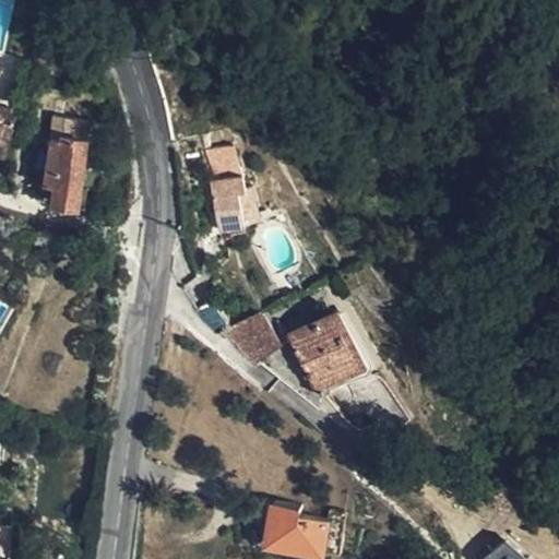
[(54,201),(79,204),(87,138),(90,119),(56,114),(47,183),(55,186),(54,201)]
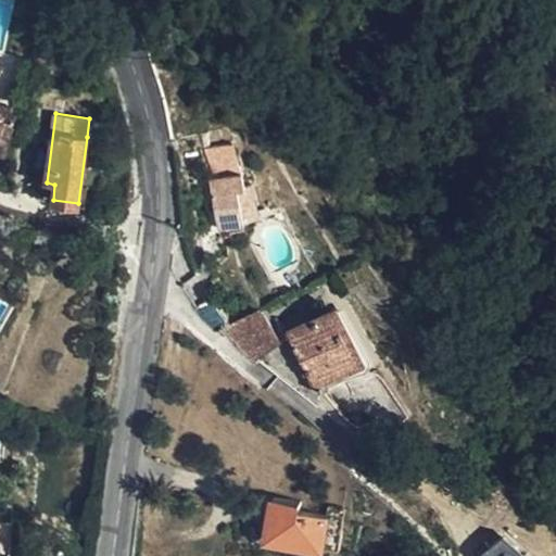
[(95,139),(87,137),(78,203),(85,204),(87,184),(99,185),(102,162),(91,161),(95,139)]
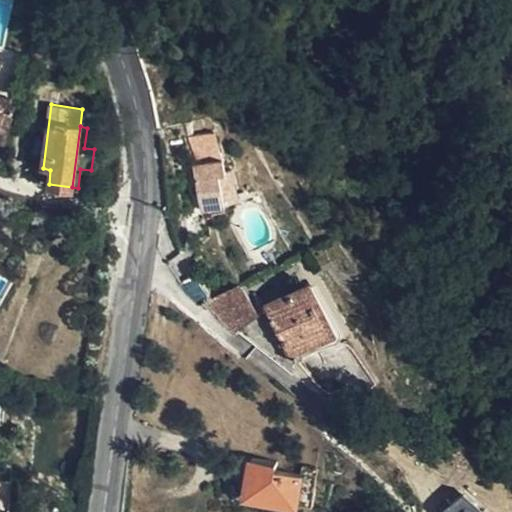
[(213,132),(183,137),(188,163),(182,164),(190,209),(224,204),(217,173),(224,172),(221,156),(217,156),(213,132)]
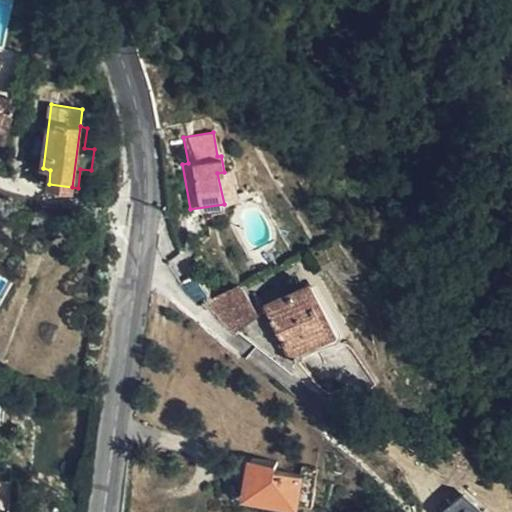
[(194,305),(208,298),(193,276),(181,282),(194,305)]
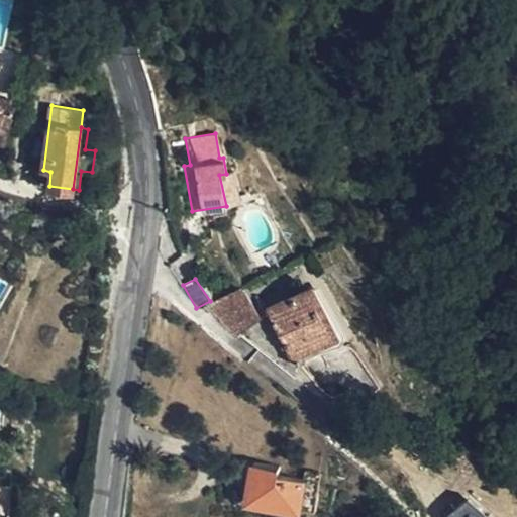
[(241,286),(210,301),(212,304),(225,320),(239,332),(260,316),(241,286)]
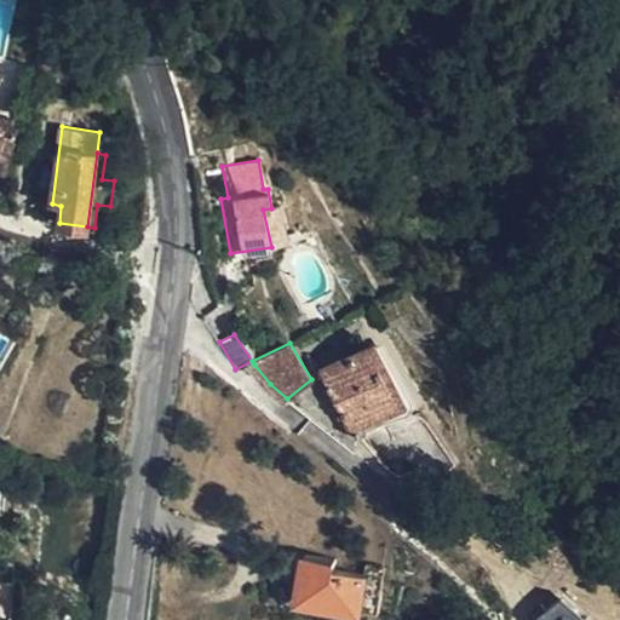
[(346,417),(354,434),(412,405),(407,394),(400,397),(373,344),(322,368),(331,383),(326,385),(342,418),(346,417)]
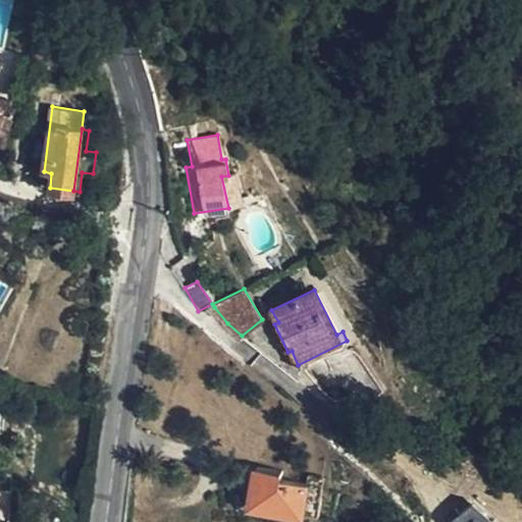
[(284,469),(255,466),(251,507),(318,517),(325,475),(305,473),(304,482),(283,479),(284,469)]
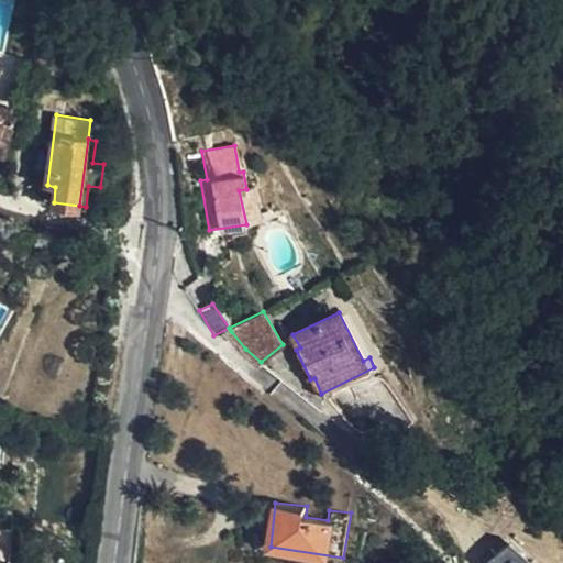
[(529,562),(531,553),(497,549),(495,562),(529,562)]
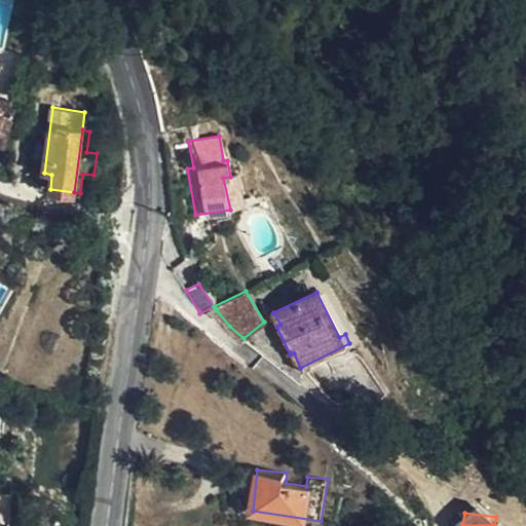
All buildings are outlined.
